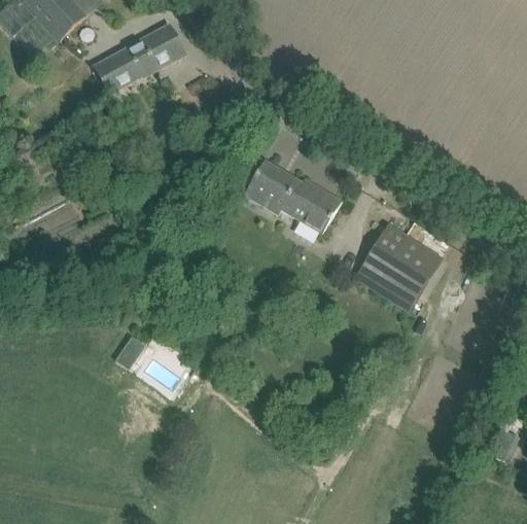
[(30,0),(68,41),(103,9),(94,0),(30,0)]
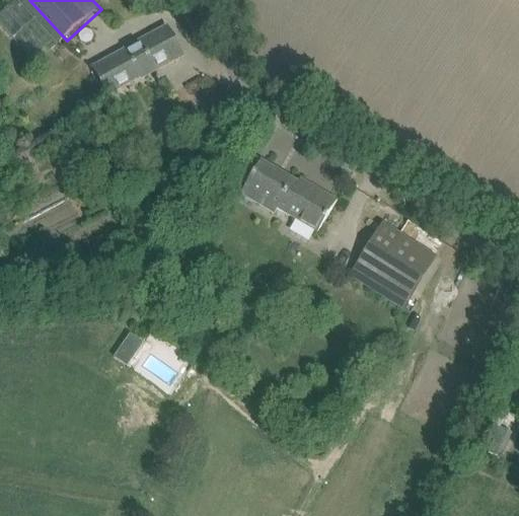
[(182,54),(166,25),(126,48),(127,49),(93,67),(106,92),(140,74),(142,76),(182,54)]
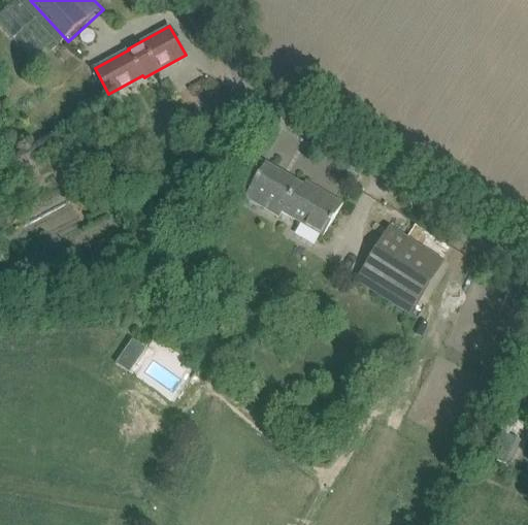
[(302,184),(267,163),(249,197),(283,218),(286,212),(324,235),(342,202),(304,181),(302,184)]
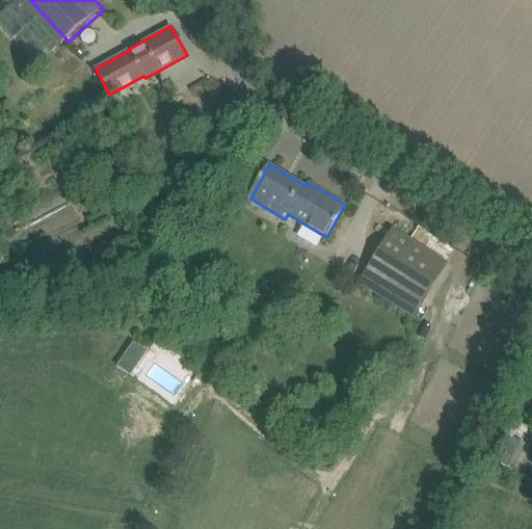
[(444,260),(391,228),(357,281),(410,313),(444,260)]
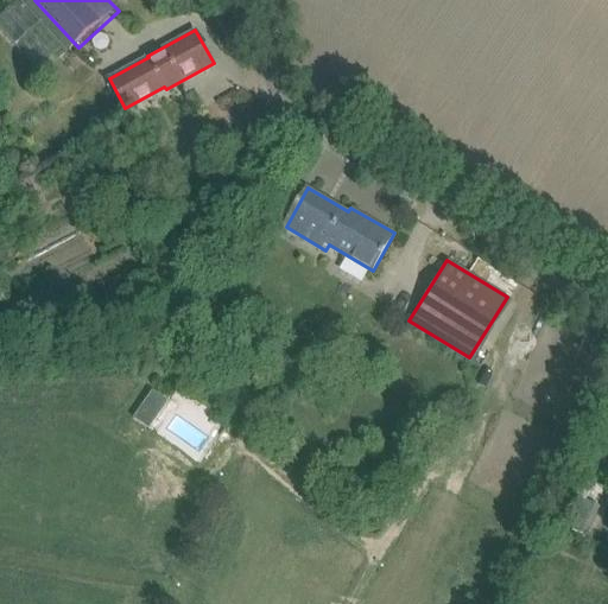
[(157,402),(150,418),(162,424),(170,409),(157,402)]
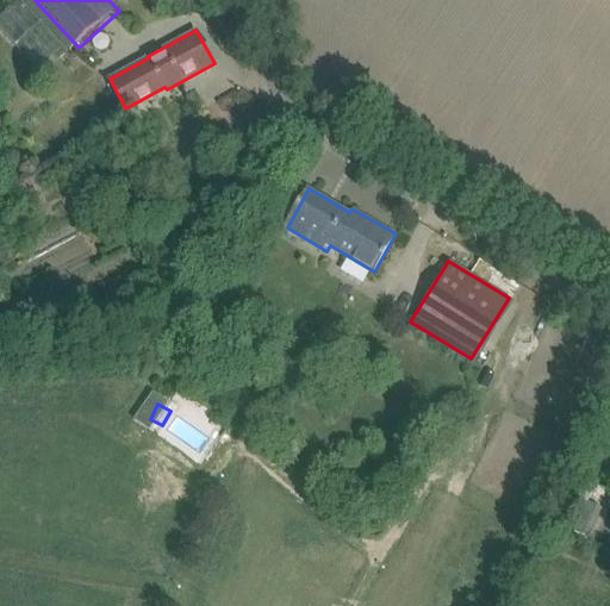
[(609,458),(601,454),(589,479),(609,488),(609,486),(609,458)]
